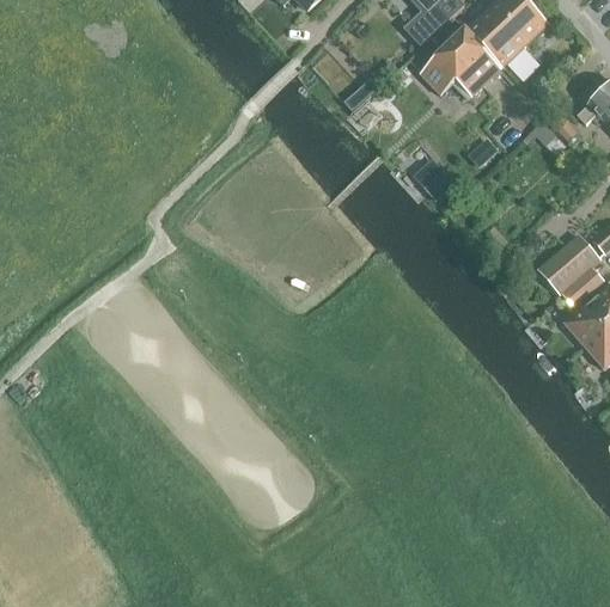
[(418,0),(425,8),(404,28),(408,31),(420,44),(462,6),(457,0),(418,0)]
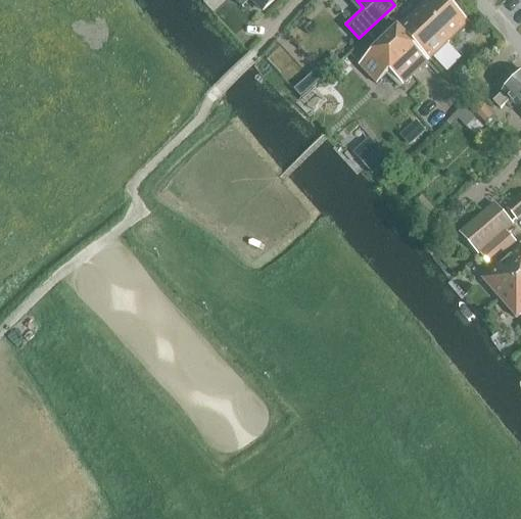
[(422,0),(396,25),(427,57),(466,20),(446,0),(422,0)]
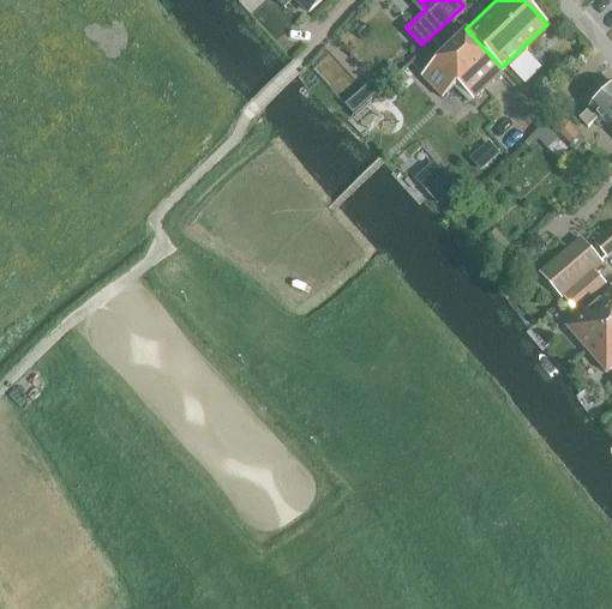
[(502,67),(466,29),(419,72),(441,95),(456,80),(471,96),(502,67)]
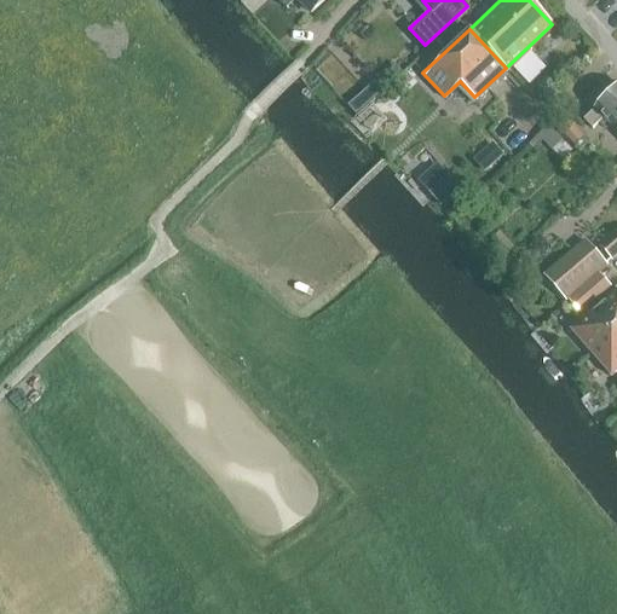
[(381,70),(388,79),(401,68),(393,59),(381,70)]
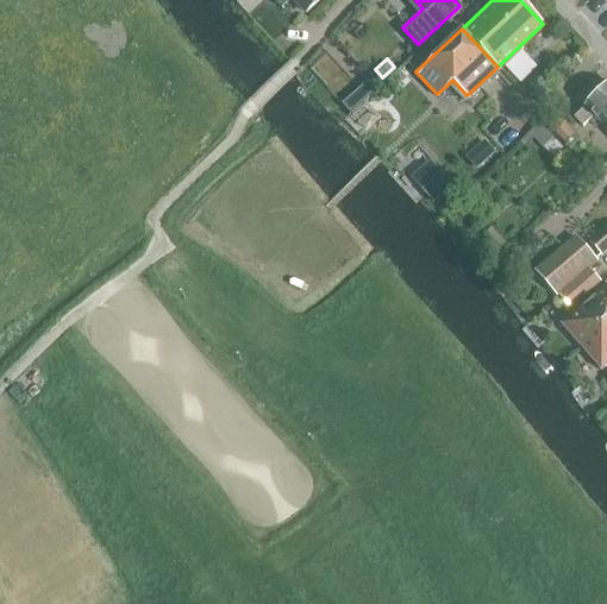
[(583,105),(573,114),(581,124),(592,114),(606,130),(606,80),(582,105),(583,105)]
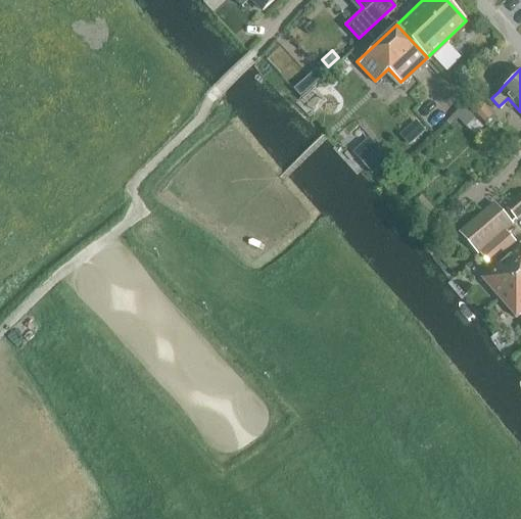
[(306,74),(291,87),(298,94),(314,81),(306,74)]
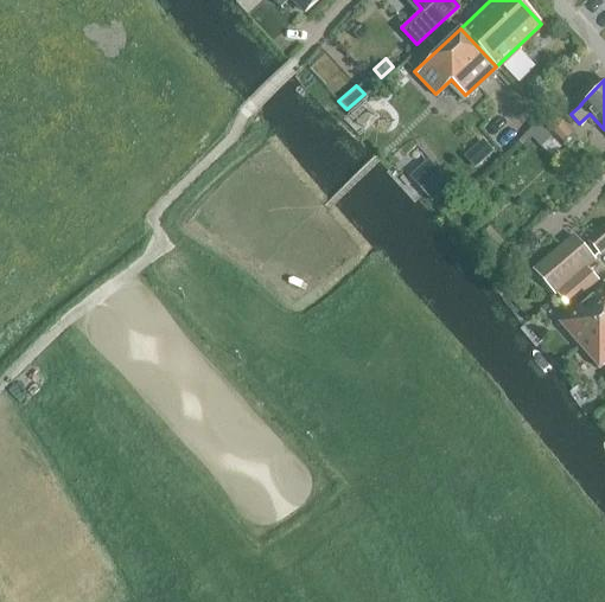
[(549,154),(573,132),(556,114),(543,127),(536,120),(526,129),(549,154)]
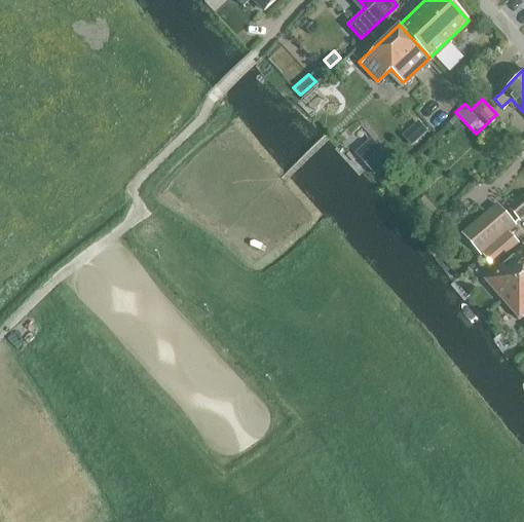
[(507,207),(519,219),(523,213),(523,189),(523,190),(507,207)]
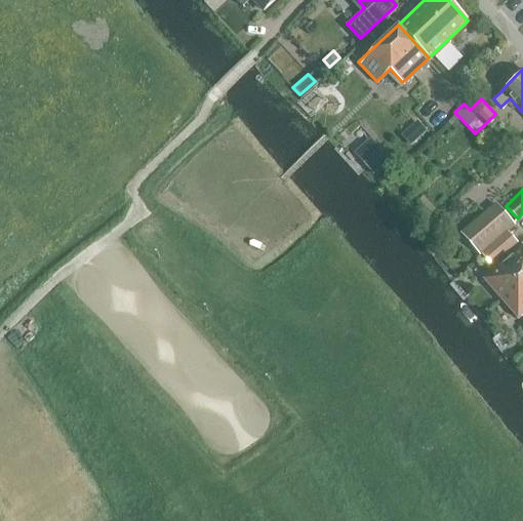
[(433,203),(421,191),(416,195),(429,207),(433,203)]
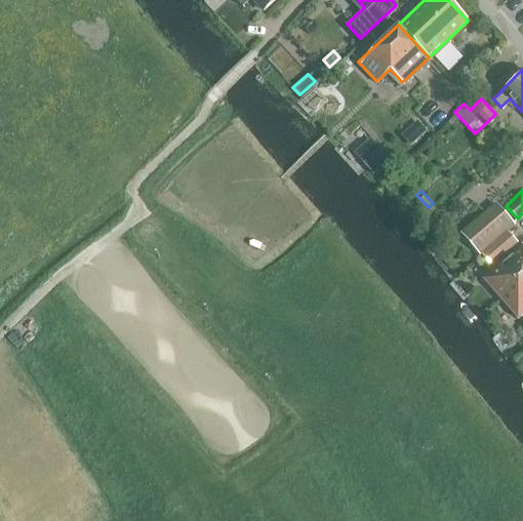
[(459,231),(479,252),(512,223),(493,201),(459,231)]
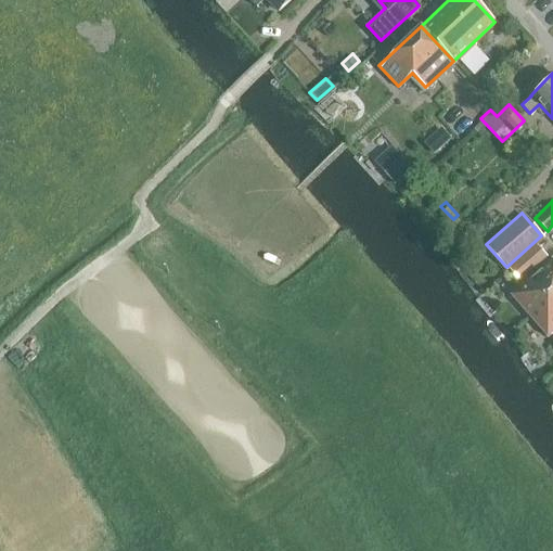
[(453,244),(465,234),(461,229),(449,239),(453,244)]
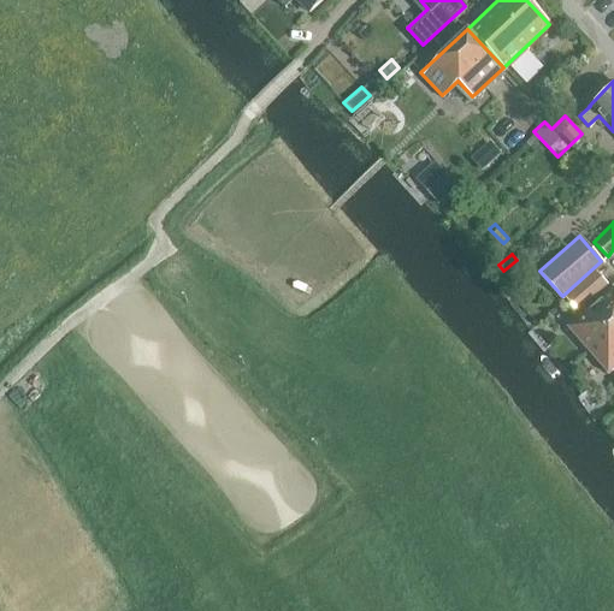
[(606,282),(595,268),(564,296),(565,297),(572,291),(582,302),(606,282)]
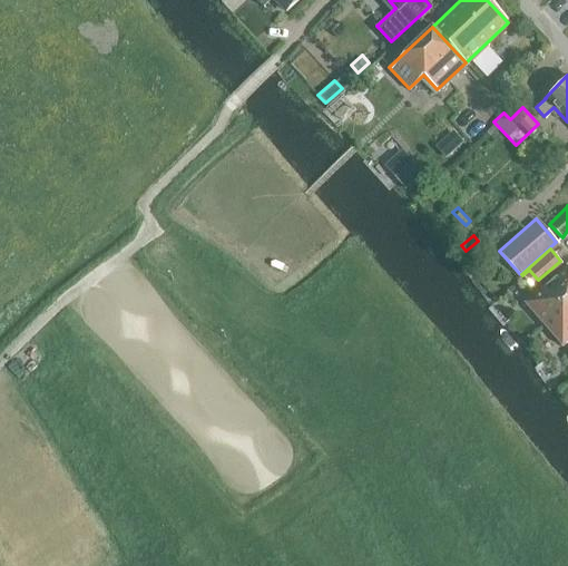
[(525,301),(542,322),(567,299),(567,262),(567,263),(567,264),(565,265),(525,301)]
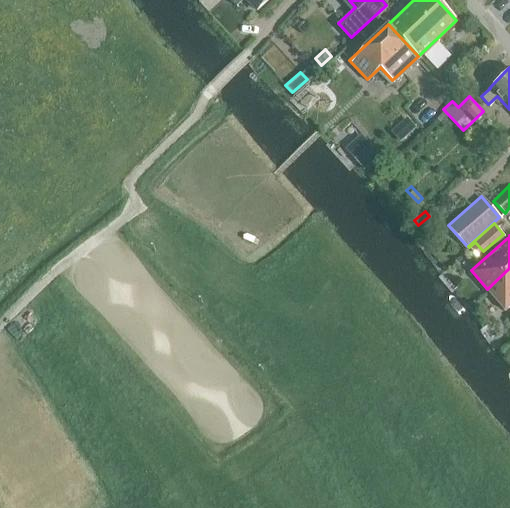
[(509,268),(487,289),(503,308),(509,301),(509,268)]
